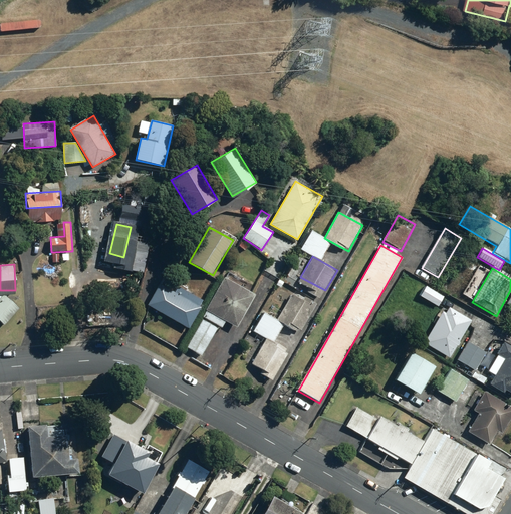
[(224,276),(207,308),(238,325),(256,293),(224,276)]
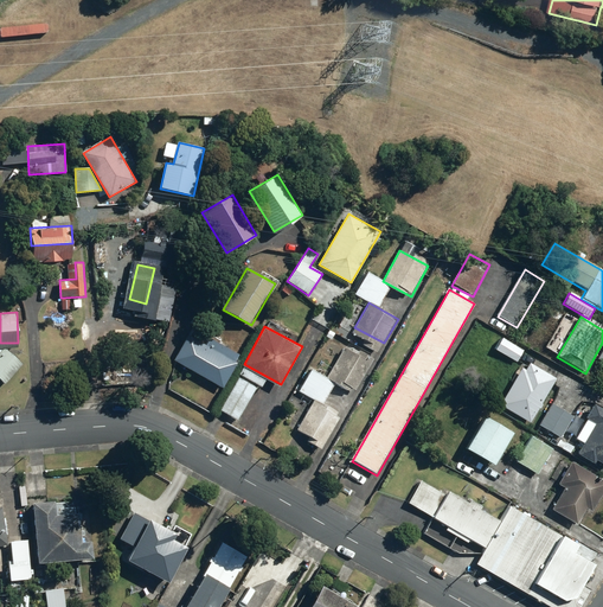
[(192,328),(175,359),(224,385),(241,355),(192,328)]
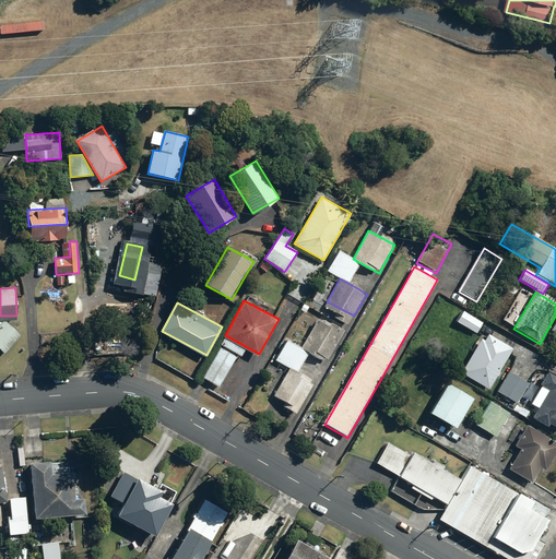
[(485,318),(463,307),(454,323),(476,334),(485,318)]
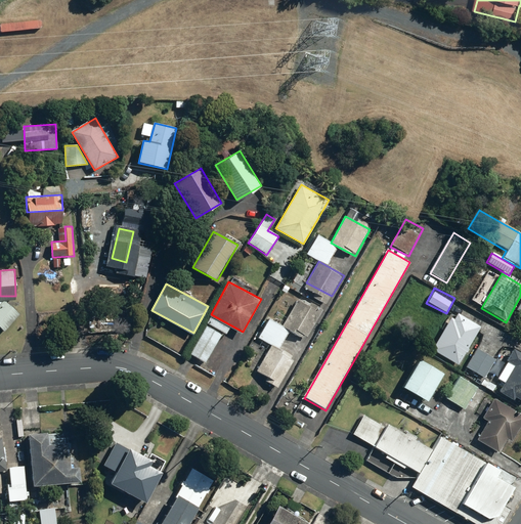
[(321,311),(299,298),(283,326),(305,340),(321,311)]
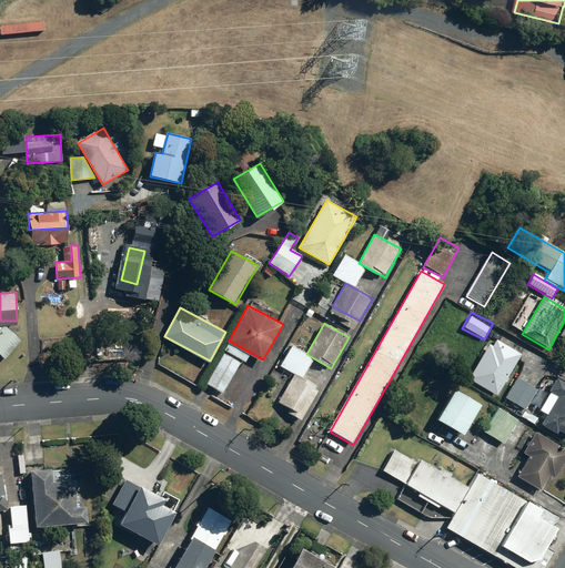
[(0,328),(0,353),(7,358),(23,338),(4,324),(0,328)]
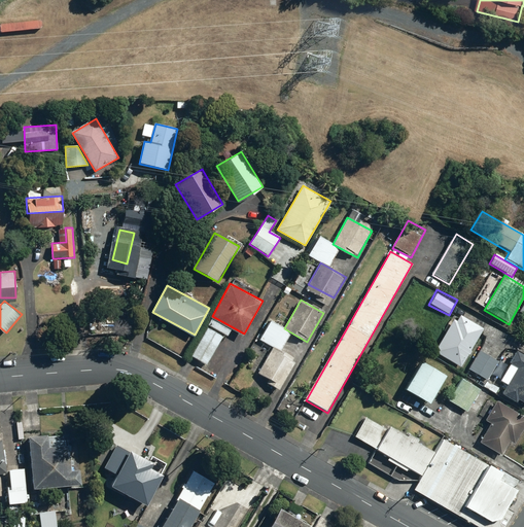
[(437,350),(440,352),(438,355),(461,369),(483,330),(459,317),(455,323),(452,321),(437,350)]
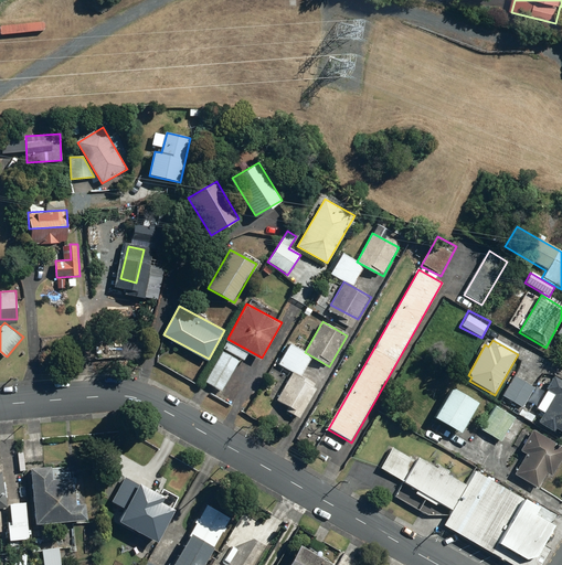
[(224,350),(207,381),(223,390),(240,359),(224,350)]
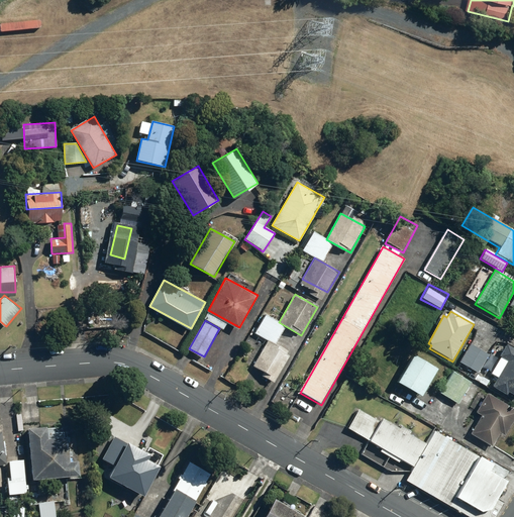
[(290,352),(269,339),(251,366),(273,379),(290,352)]
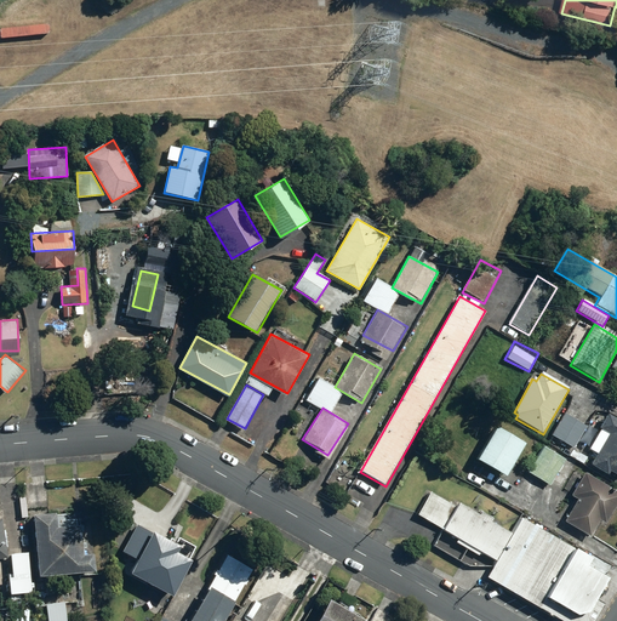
[(588,427),(560,411),(549,433),(576,448),(588,427)]
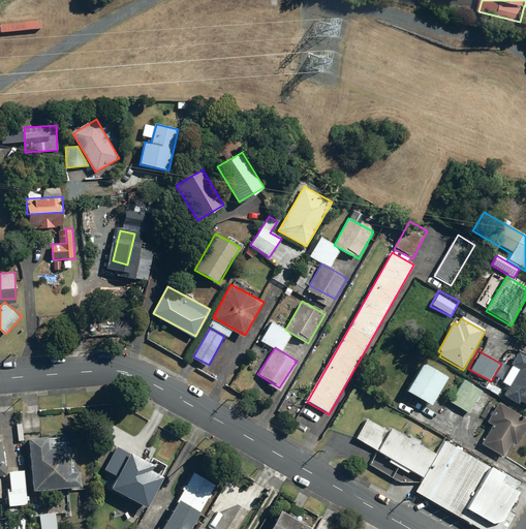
[(508,364),(513,366),(502,384),(507,387),(502,397),(518,405),(520,401),(525,404),(525,358),(516,352),(508,364)]
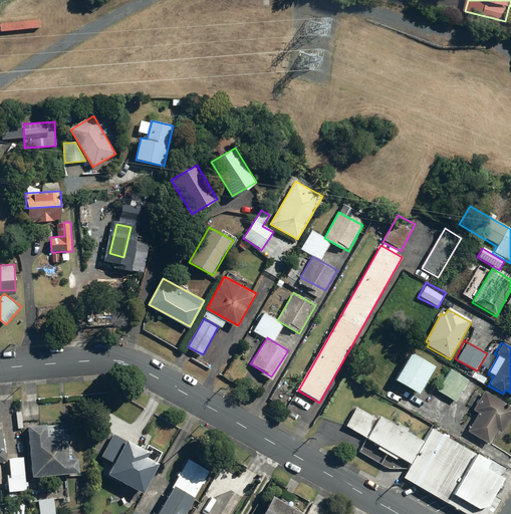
[(432,370),(424,365),(427,361),(411,351),(407,358),(392,383),(416,398),(432,370)]
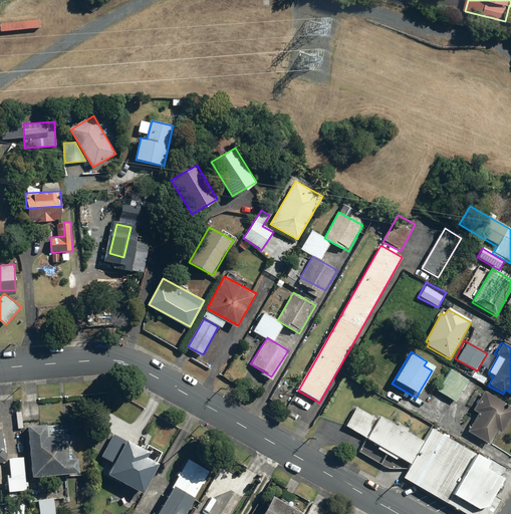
[(457,403),(459,399),(467,404),(476,388),(468,382),(469,380),(449,369),(436,392),(457,403)]
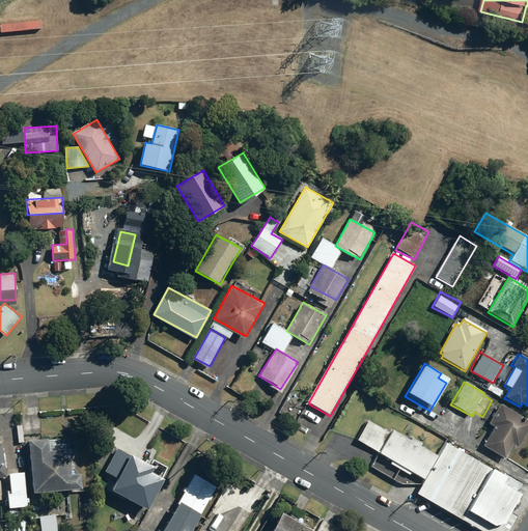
[(518,449),(523,441),(527,431),(527,422),(498,406),(489,422),(494,425),(482,445),(505,457),(511,445),(518,449)]
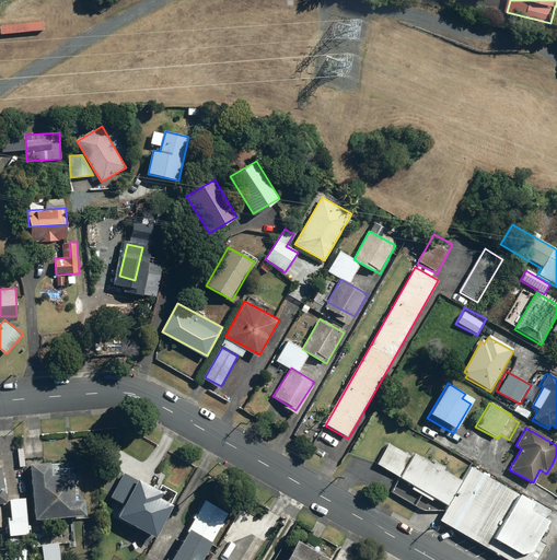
[(462,481),(390,442),(376,465),(450,504),(441,521),(487,546),(492,535),(522,551),(528,555),(547,518),(530,509),(533,501),(470,466),(462,481)]
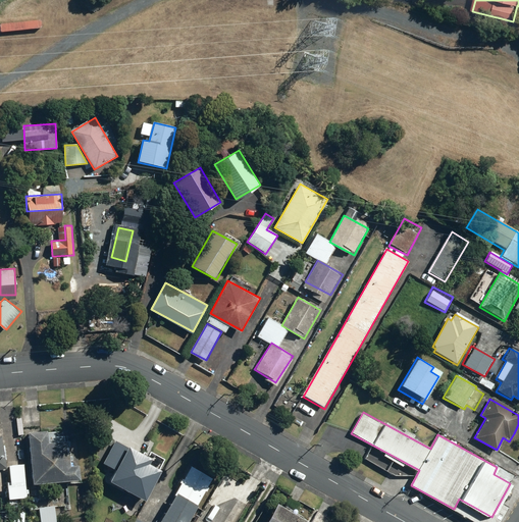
[(55,440),(54,429),(35,430),(38,482),(72,481),(70,439),(55,440)]
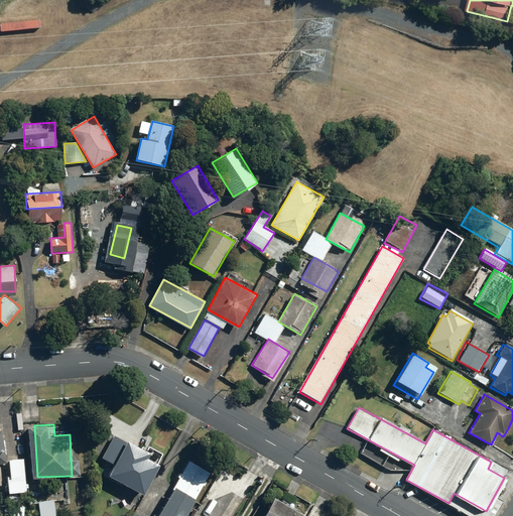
[(0,463),(12,462),(7,427),(0,428),(0,463)]
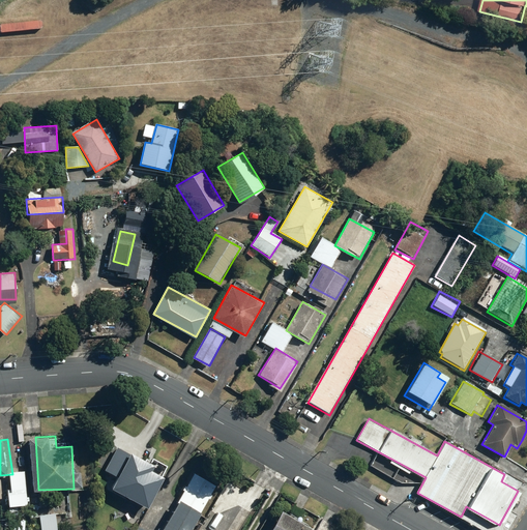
[(165,479),(151,472),(154,466),(133,454),(115,489),(133,497),(151,506),(165,479)]
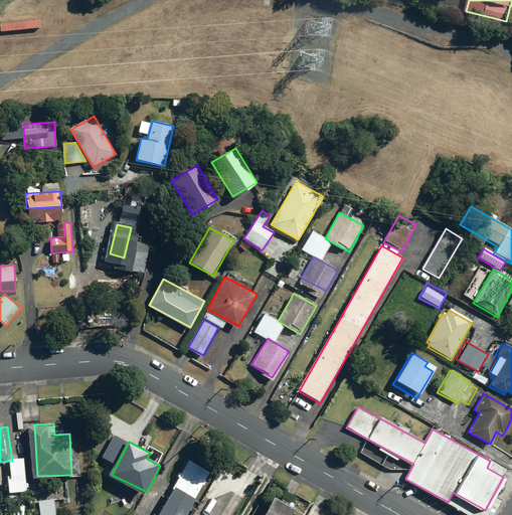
[(16,458),(17,475),(11,475),(12,490),(23,489),(33,489),(32,458),(16,458)]
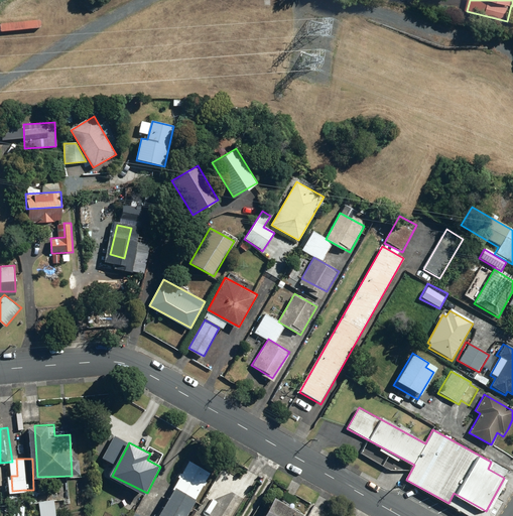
[(187,515),(213,474),(190,462),(159,515),(187,515)]
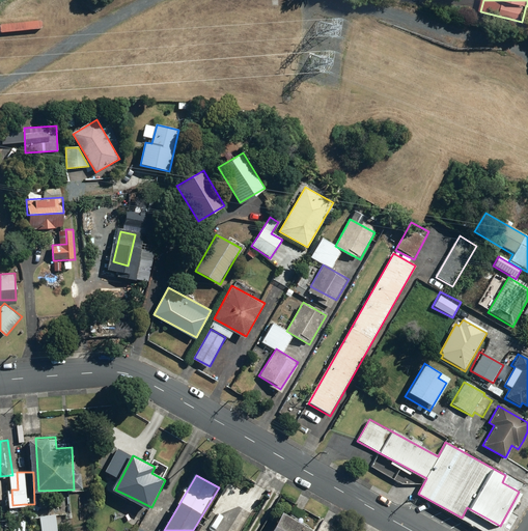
[(327,530),(287,507),(273,530),(327,530)]
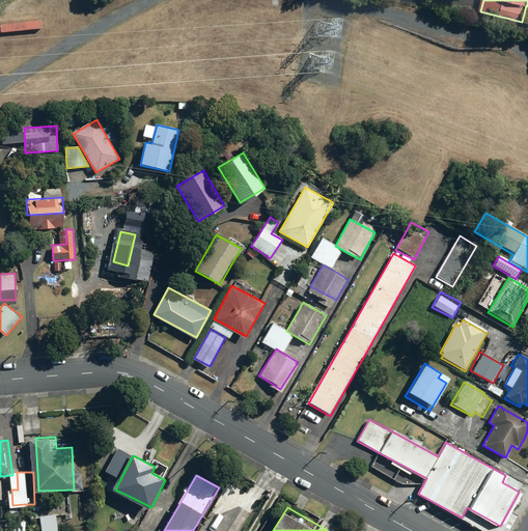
[(61,530),(61,512),(45,512),(45,530),(61,530)]
